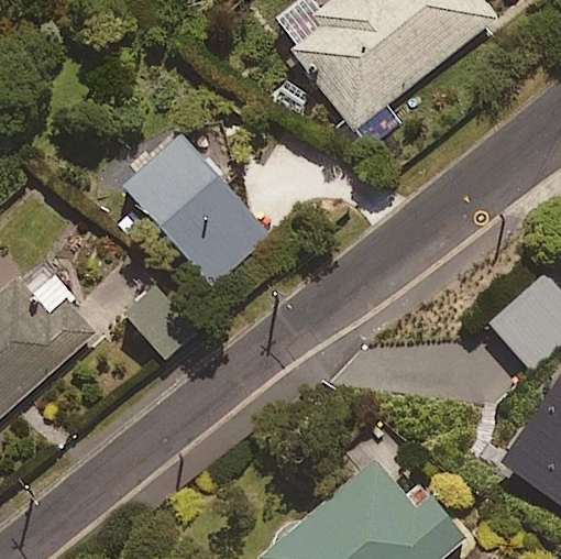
[(271,28),(366,149),(402,121),(388,105),(491,22),(473,0),(347,0),(321,21),(305,0),(271,28)]
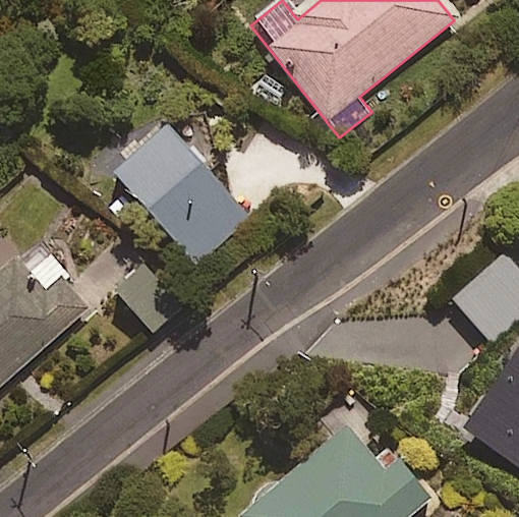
[(250,216),(172,126),(119,173),(196,263),(250,216)]
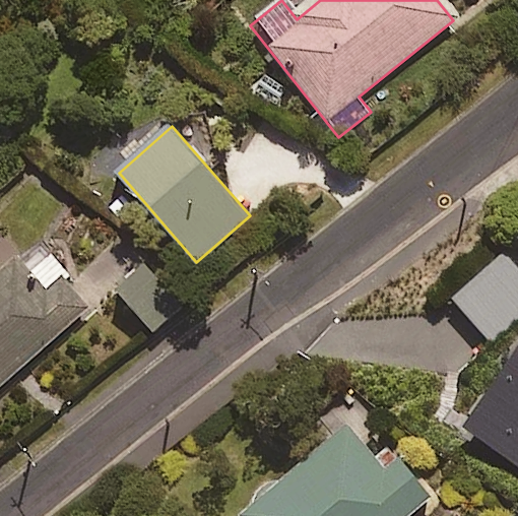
[(0,385),(93,306),(41,244),(0,278),(0,385)]
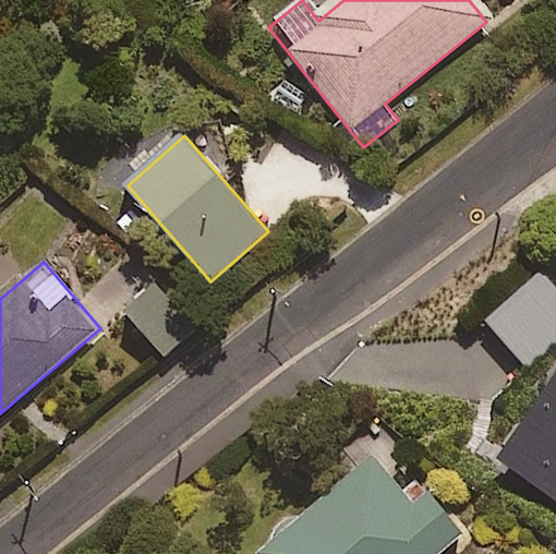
[(555,337),(555,287),(536,265),(481,315),(526,365),(555,337)]
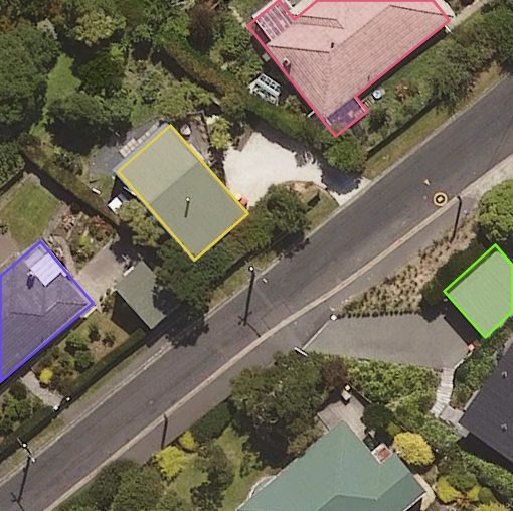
[(183,304),(148,265),(120,290),(155,329),(183,304)]
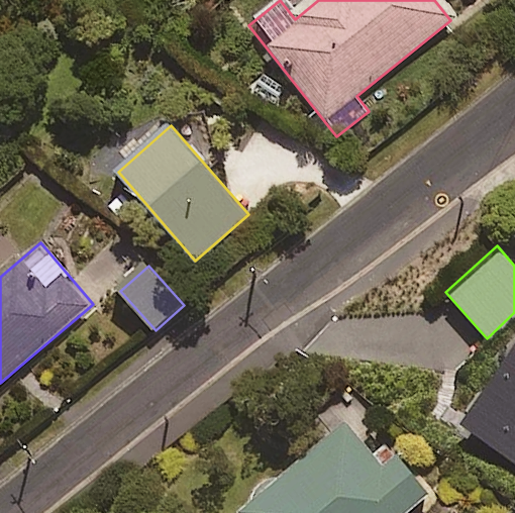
[(514,335),(456,418),(514,458),(514,335)]
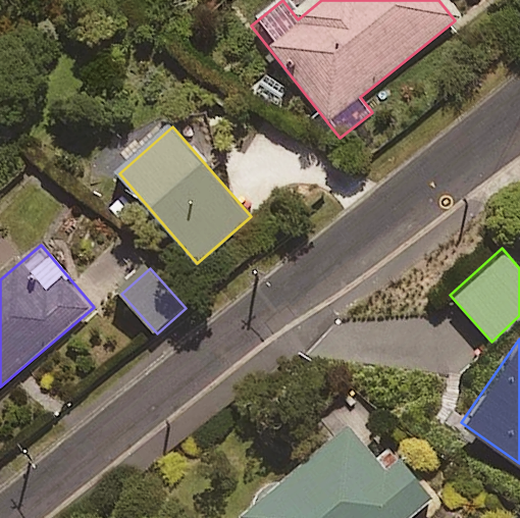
[(241,517),(410,517),(432,501),(364,417),(241,517)]
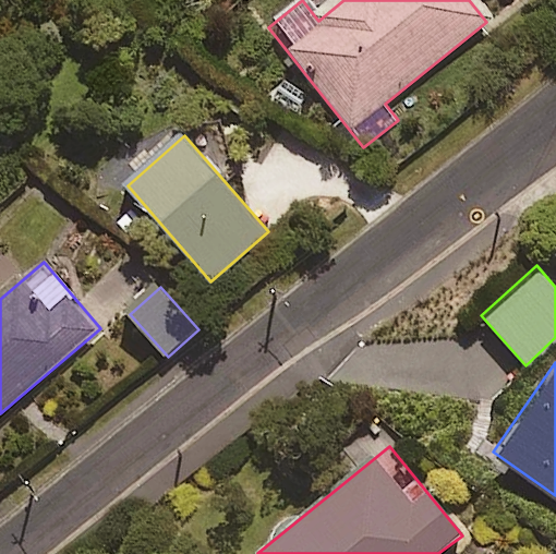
All buildings are outlined.
